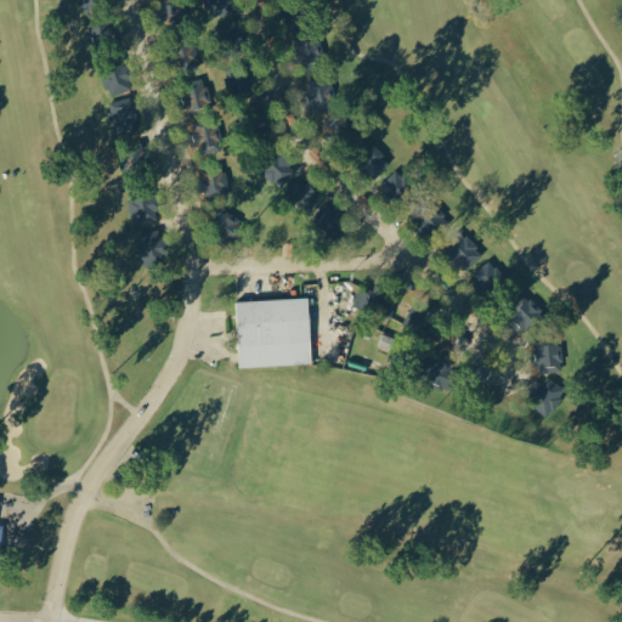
[(103,0),(79,0),(83,11),(106,4),(103,0)]
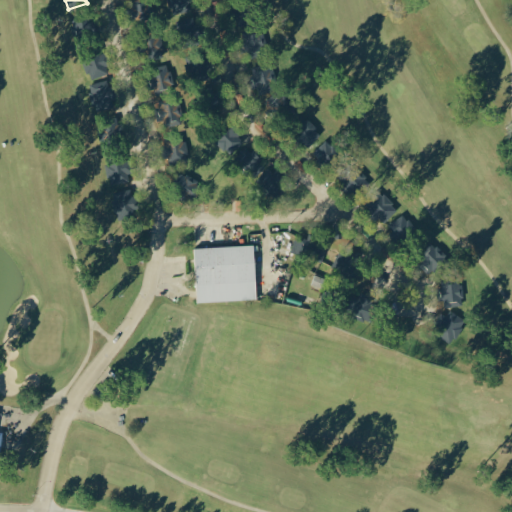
[(194,11),(193,0),(170,0),(172,13),(194,11)]
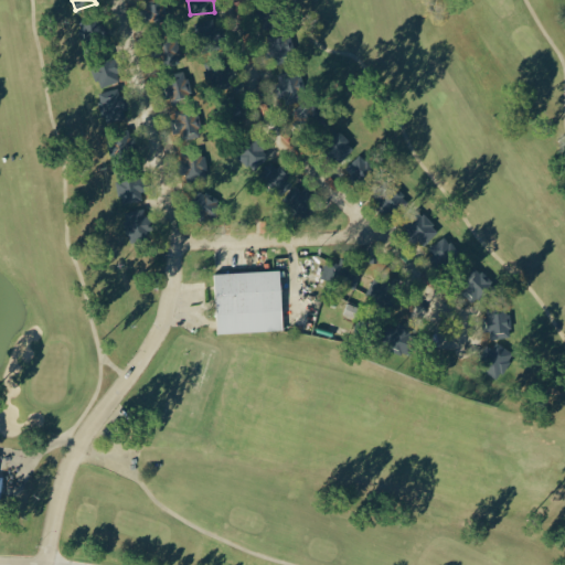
[(84,42),(113,35),(108,16),(78,22),(84,42)]
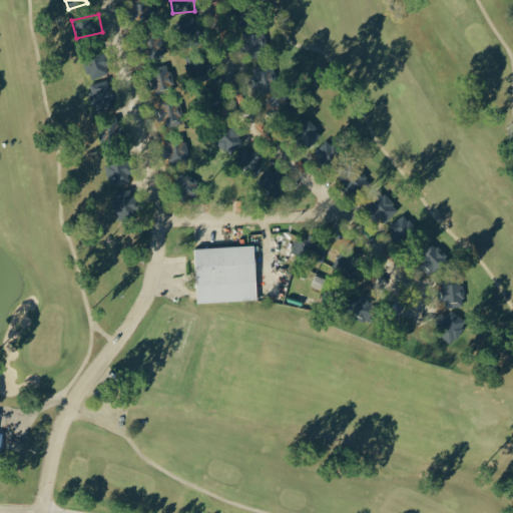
[(261,29),(243,30),(243,51),(262,50),(261,29)]
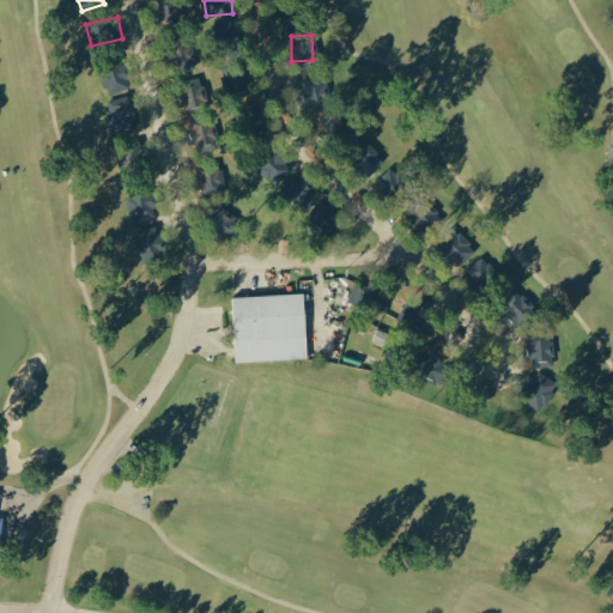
[(101,68),(105,95),(133,87),(127,62),(101,68)]
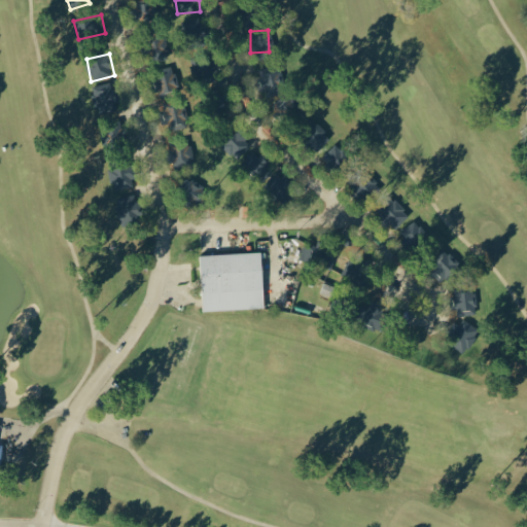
[(286,92),(279,64),(258,69),(266,97),(286,92)]
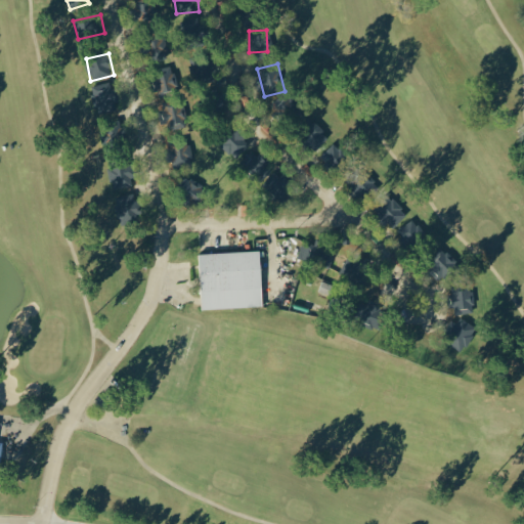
[(151,72),(159,107),(163,127),(186,122),(181,96),(168,99),(167,91),(175,89),(171,68),(151,72)]
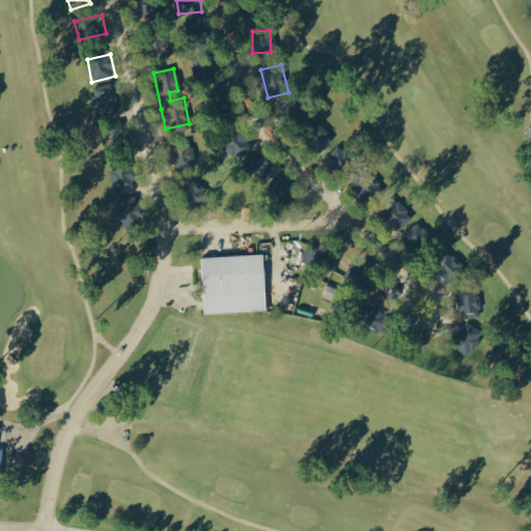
[(99,115),(118,110),(116,102),(122,101),(119,87),(113,89),(111,82),(91,87),(99,115)]
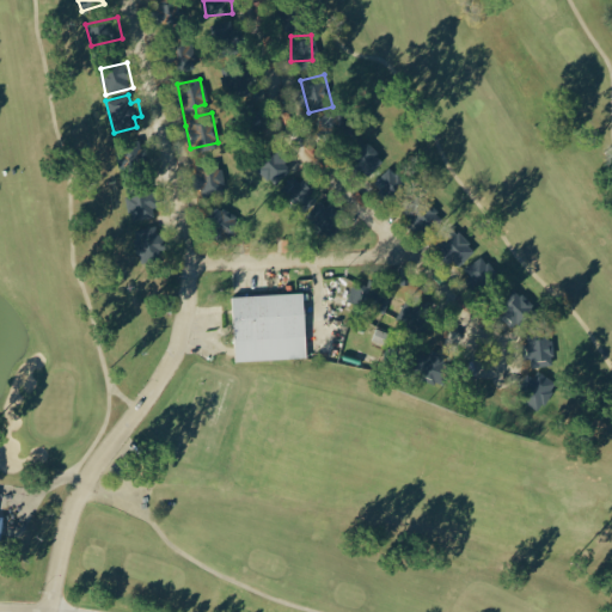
[(385,158),(366,140),(349,159),(368,176),(385,158)]
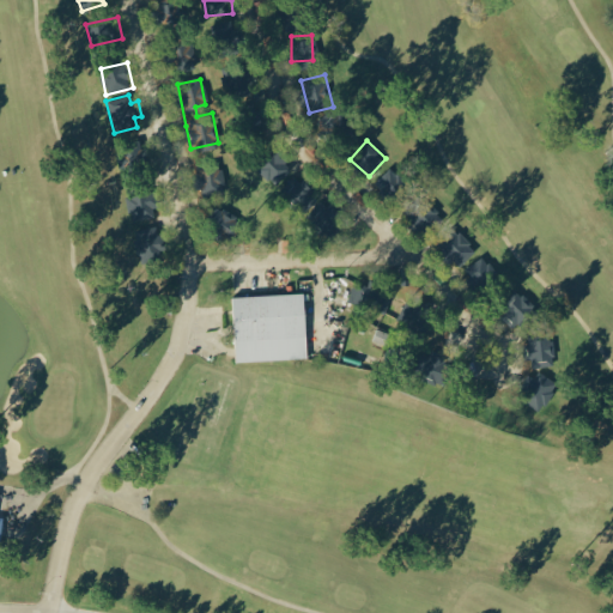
[(149,163),(143,143),(116,150),(122,170),(149,163)]
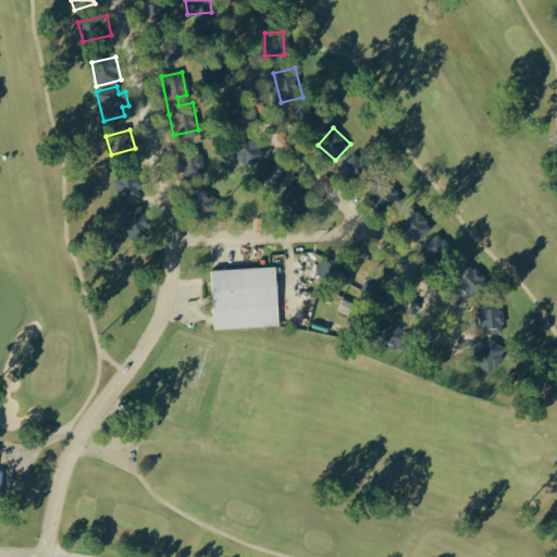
[(267,152),(251,135),(233,151),(249,169),(267,152)]
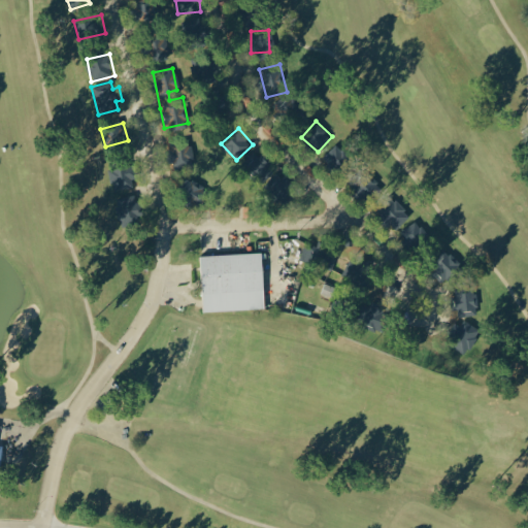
[(168,142),(172,164),(194,160),(190,138),(168,142)]
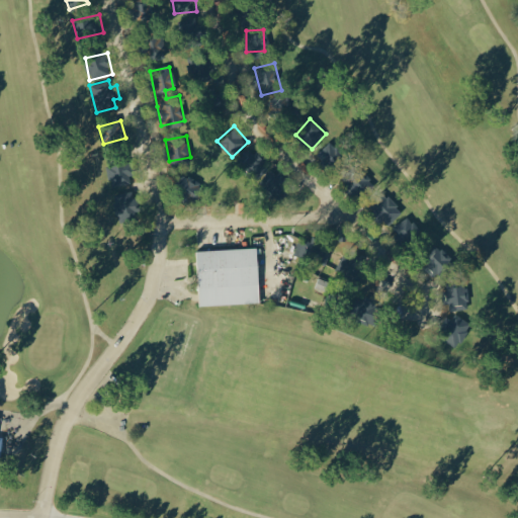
[(318,154),(339,173),(351,159),(330,141),(318,154)]
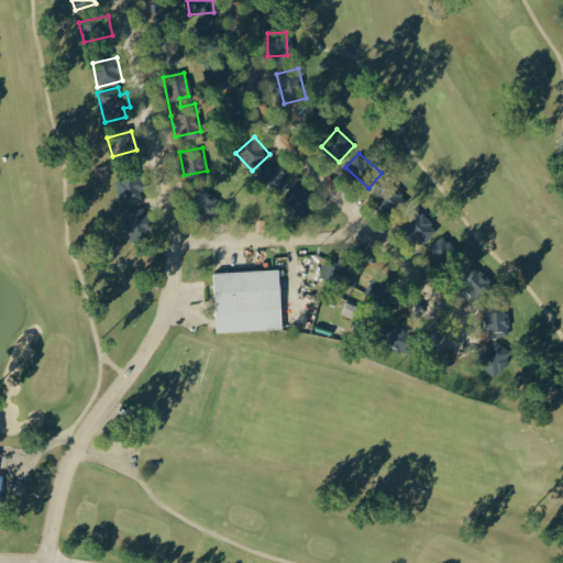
[(263,185),(282,189),(286,166),(268,162),(263,185)]
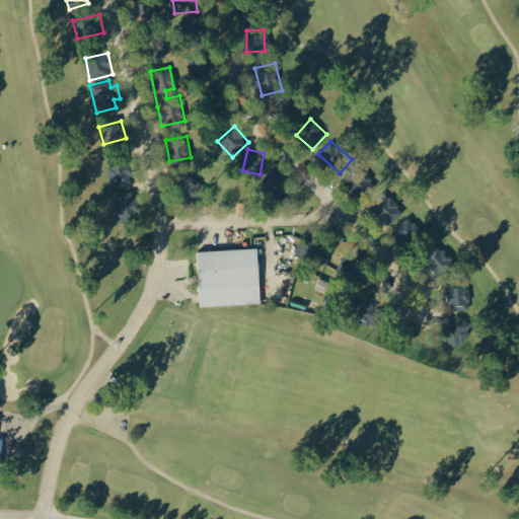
[(133,183),(131,158),(108,160),(110,186),(133,183)]
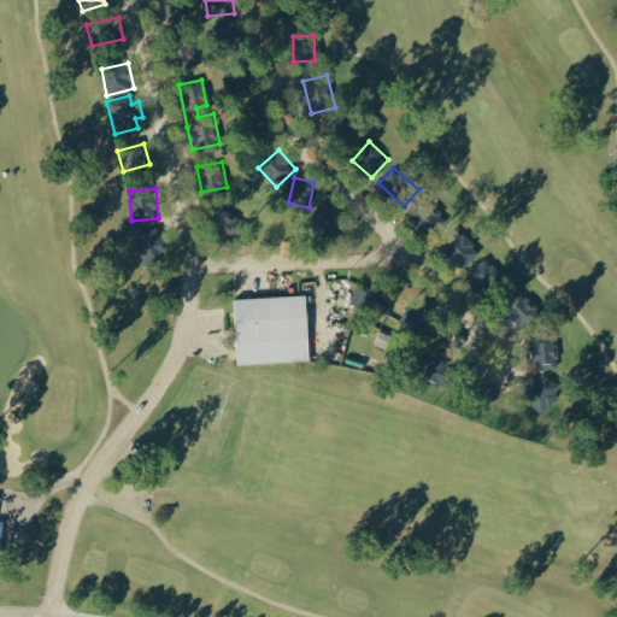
[(325,199),(310,217),(333,235),(347,217),(325,199)]
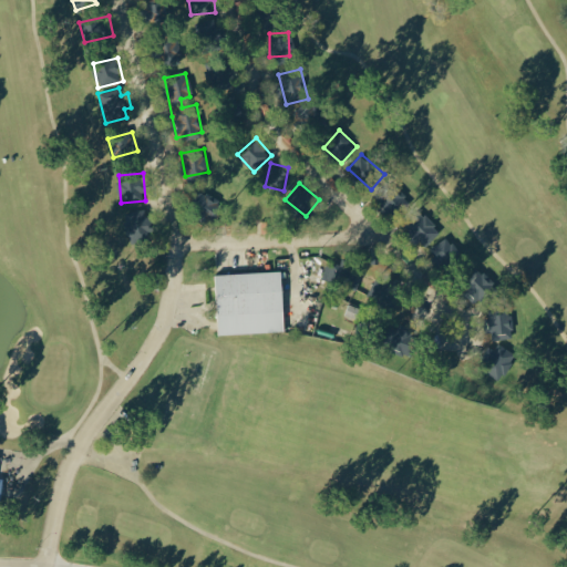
[(224,212),(210,188),(193,199),(206,222),(224,212)]
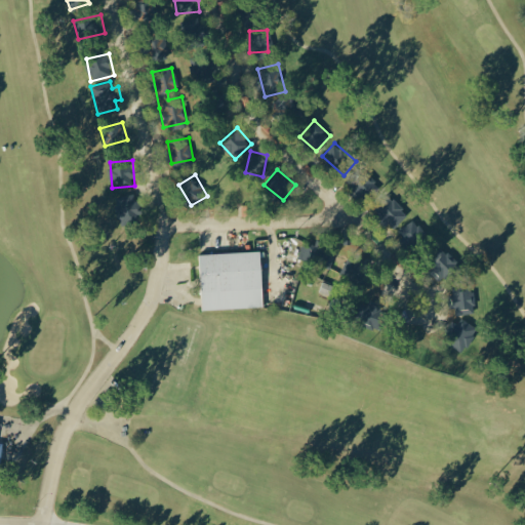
[(140,219),(136,193),(115,196),(119,223),(140,219)]
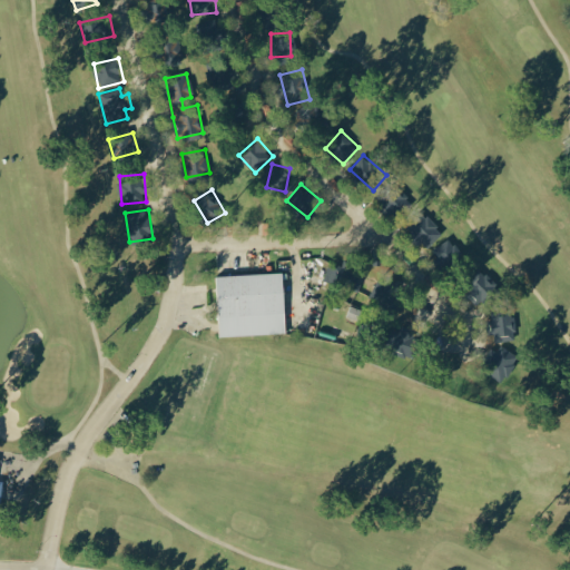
[(408,228),(429,247),(443,231),(423,212),(408,228)]
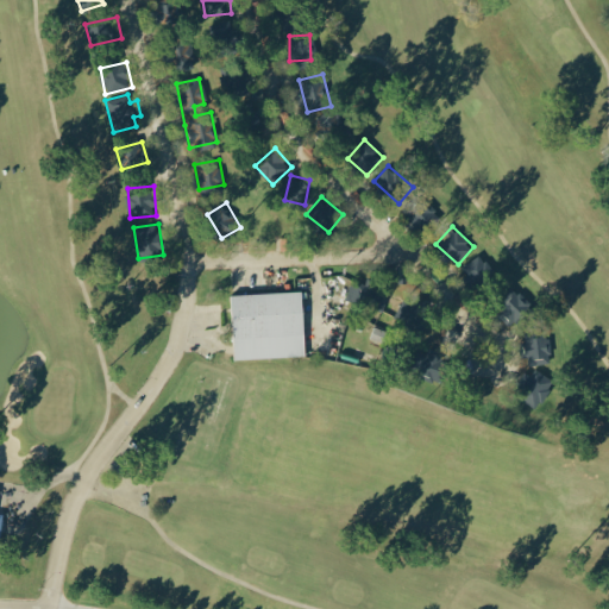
[(460,268),(476,289),(495,276),(479,255),(460,268)]
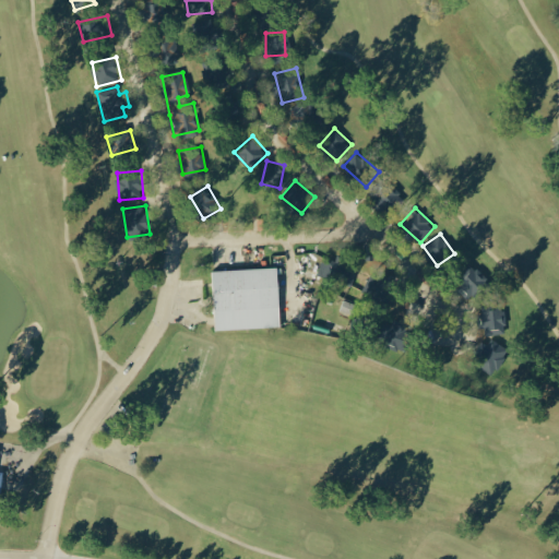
[(318,274),(329,277),(332,264),(322,261),(318,274)]
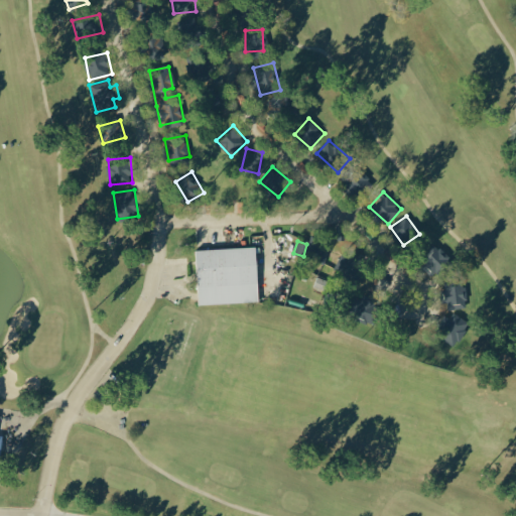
[(419,263),(433,276),(452,257),(436,244),(419,263)]
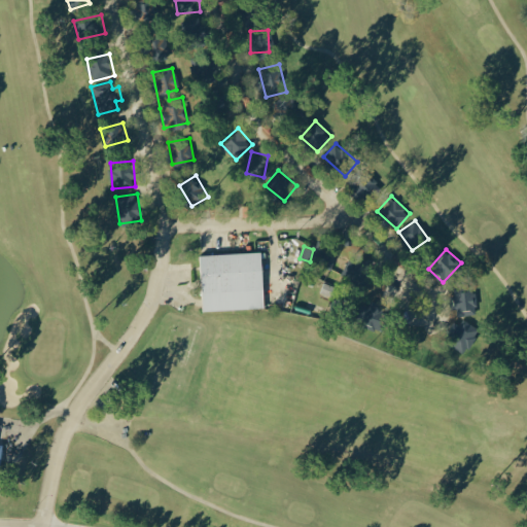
[(265,309),(262,252),(200,254),(202,311),(265,309)]
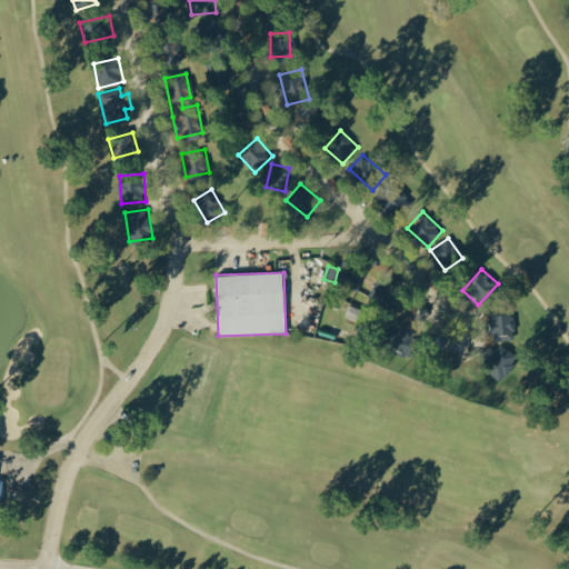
[(512,308),(489,309),(490,338),(513,337),(512,308)]
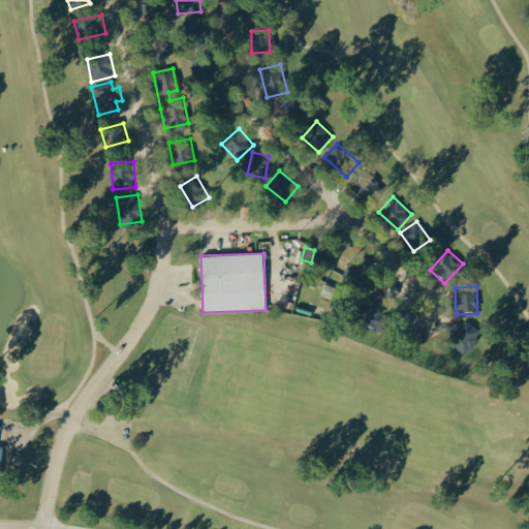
[(371,307),(363,305),(356,324),(384,333),(390,316),(382,314),(384,306),(373,302),(371,307)]
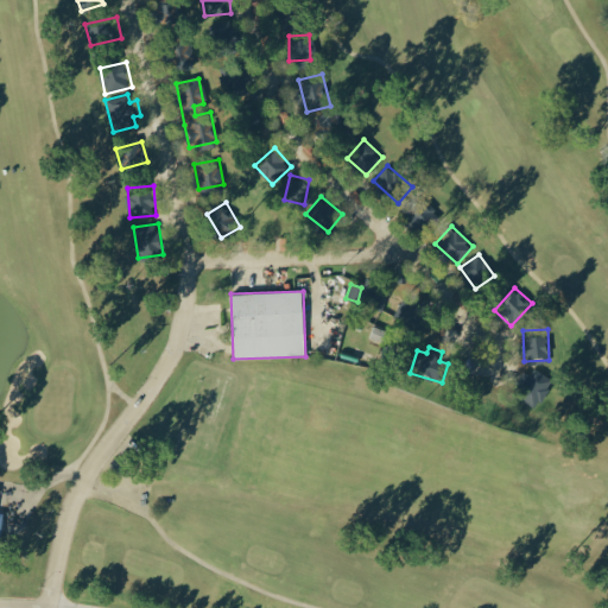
[(519,399),(539,409),(552,378),(533,368),(519,399)]
